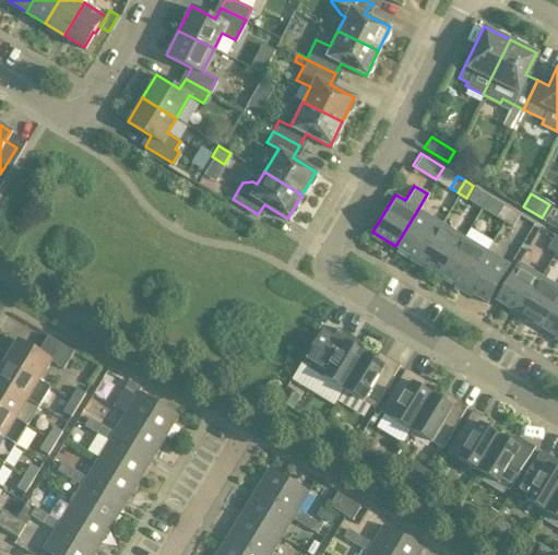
[(502,203),(495,215),(503,220),(510,208),(502,203)]
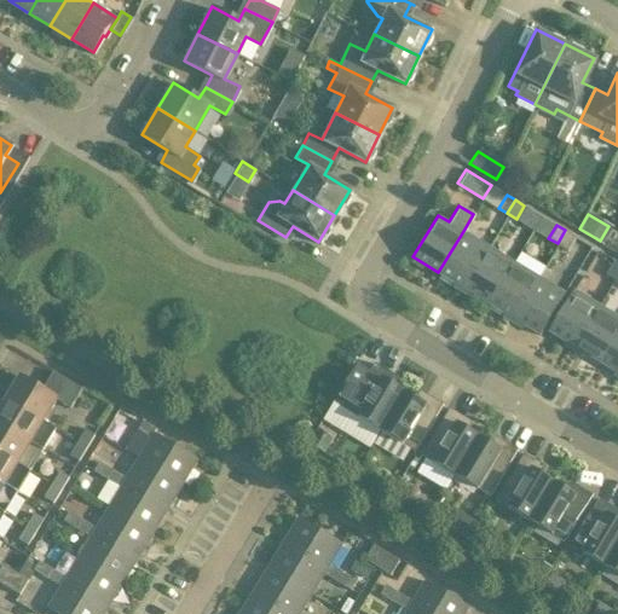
[(566,249),(575,236),(565,230),(558,243),(566,249)]
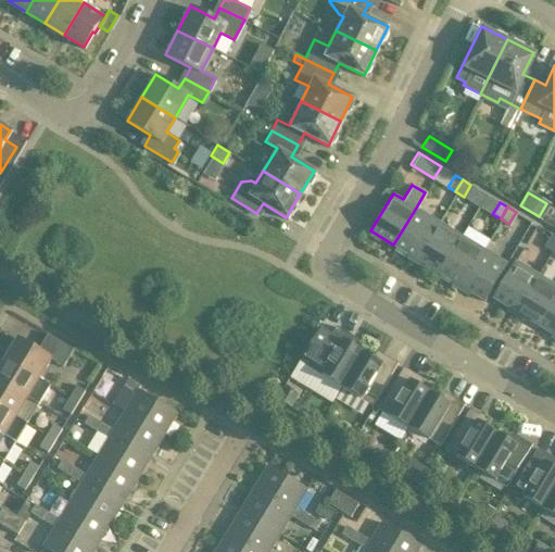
[(416,208),(393,245),(416,258),(438,221),(416,208)]
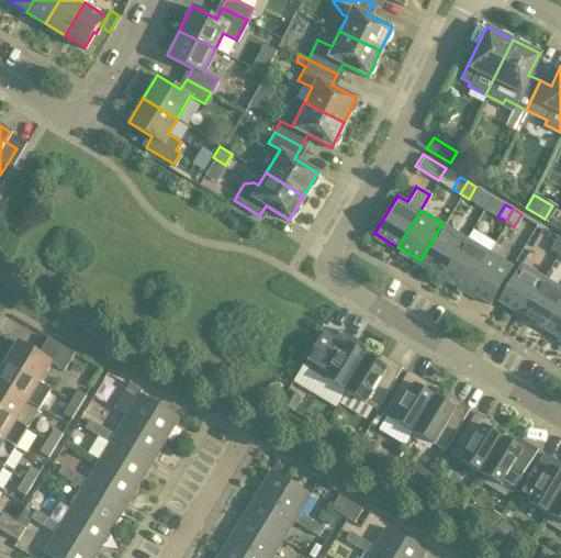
[(421,260),(442,275),(466,236),(442,223),(421,260)]
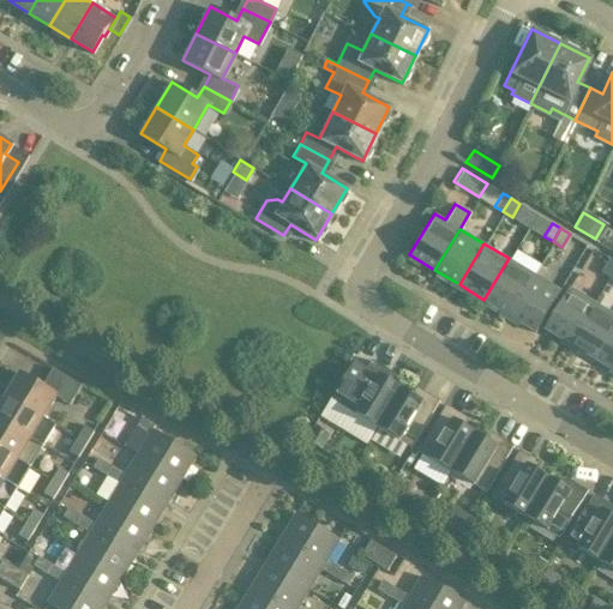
[(612,259),(608,257),(600,270),(610,276),(612,269),(612,259)]
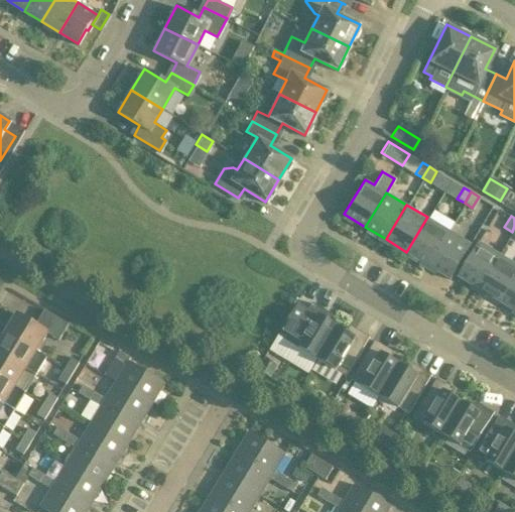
[(406,252),(427,264),(447,230),(427,217),(406,252)]
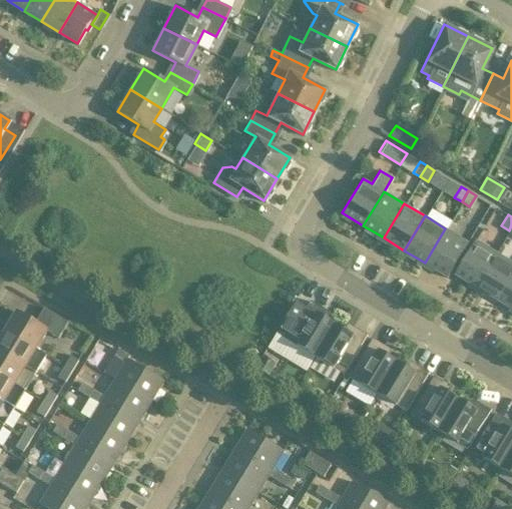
[(425,263),(446,276),(466,241),(445,228),(425,263)]
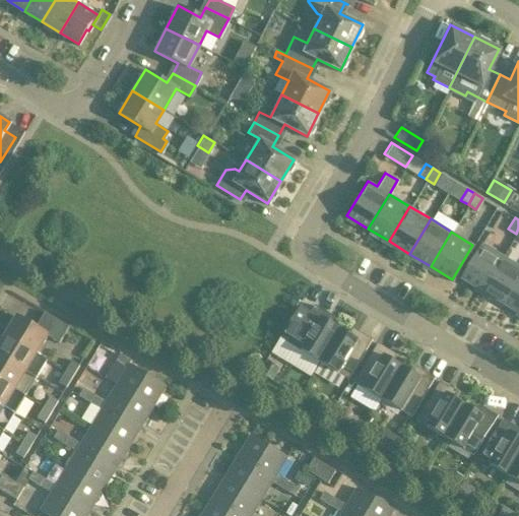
[(460,277),(481,291),(503,255),(481,243),(460,277)]
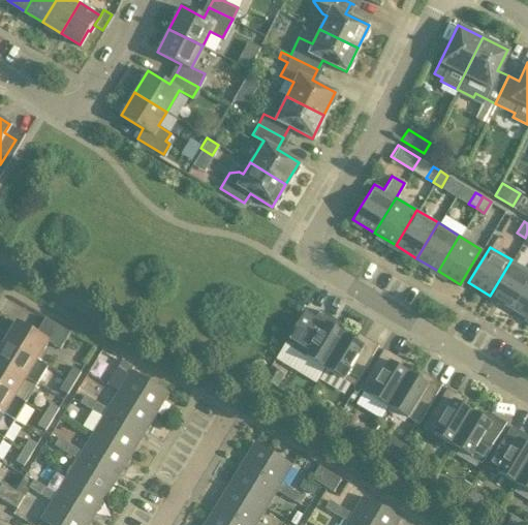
[(490,296),(511,308),(527,279),(527,270),(511,259),(490,296)]
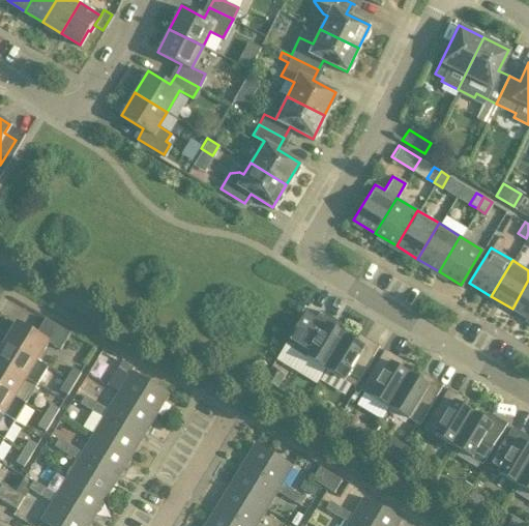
[(528,280),(512,309),(528,318),(528,280)]
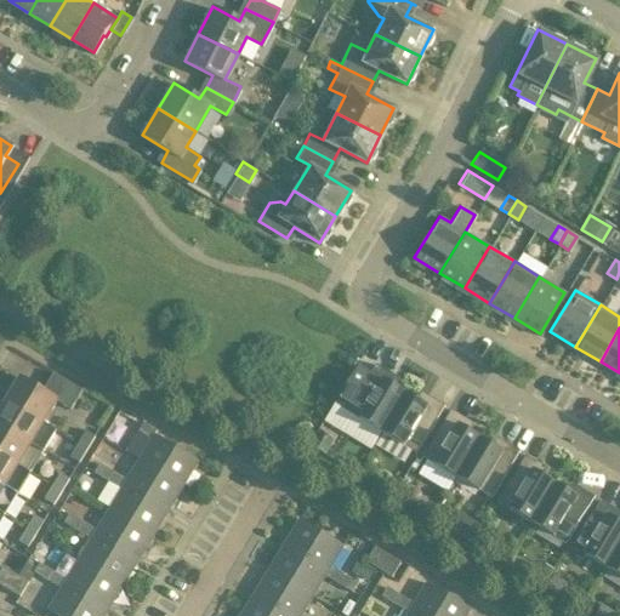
[(370,370),(357,361),(333,401),(380,431),(404,391),(387,381),(392,372),(374,361),(370,370)]
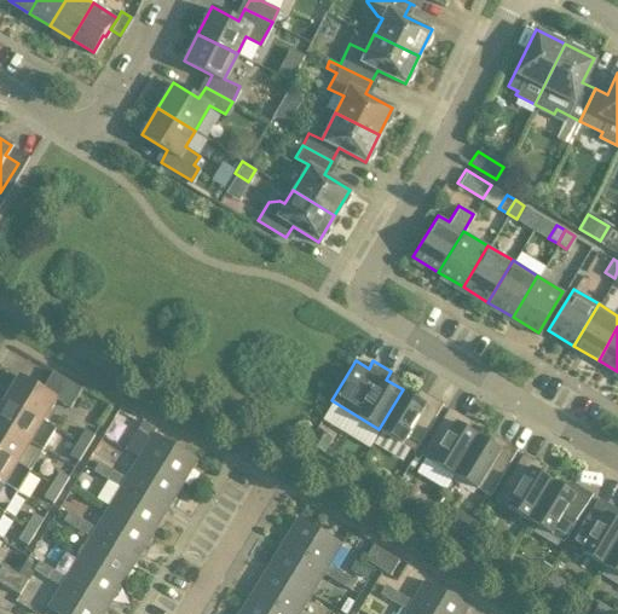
[(52,370),(41,388),(19,374),(5,397),(55,427),(55,426),(42,418),(56,397),(70,405),(81,387),(52,370)]
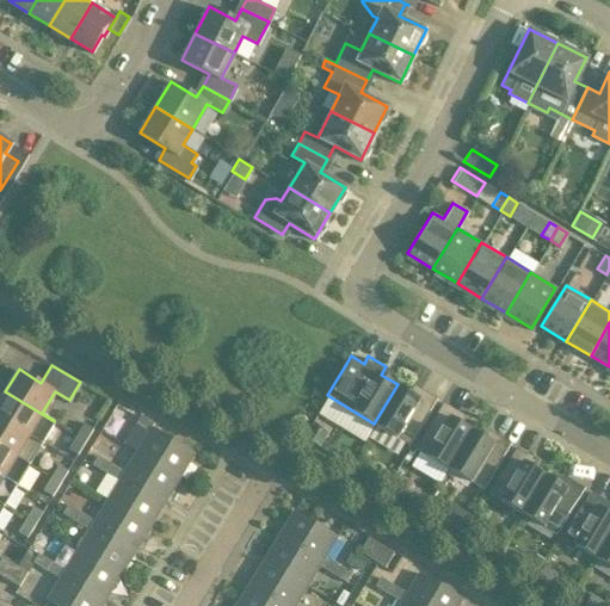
[(398,384),(374,424),(407,444),(436,397),(419,387),(414,395),(398,384)]
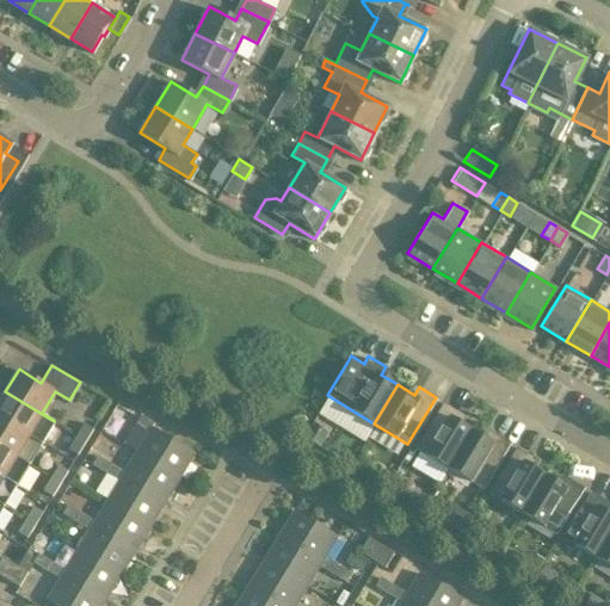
[(54,421),(5,391),(0,399),(0,418),(41,443),(54,421)]
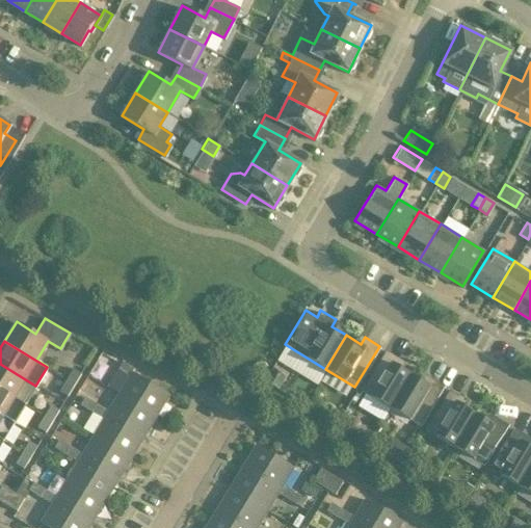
[(390,407),(409,374),(396,365),(400,359),(385,349),(361,390),(390,407)]
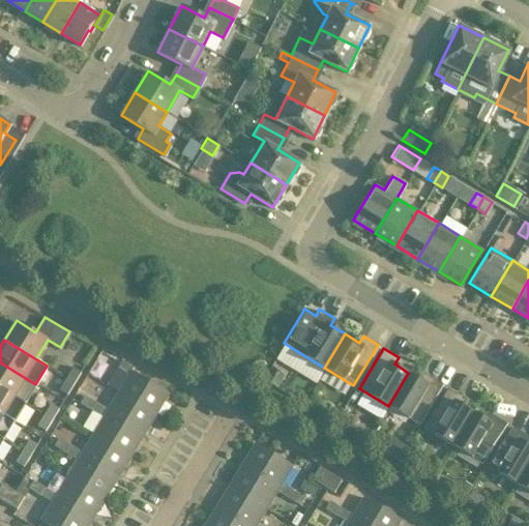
[(168,391),(130,369),(133,366),(116,355),(111,363),(116,367),(106,383),(110,385),(110,386),(154,413),(168,391)]
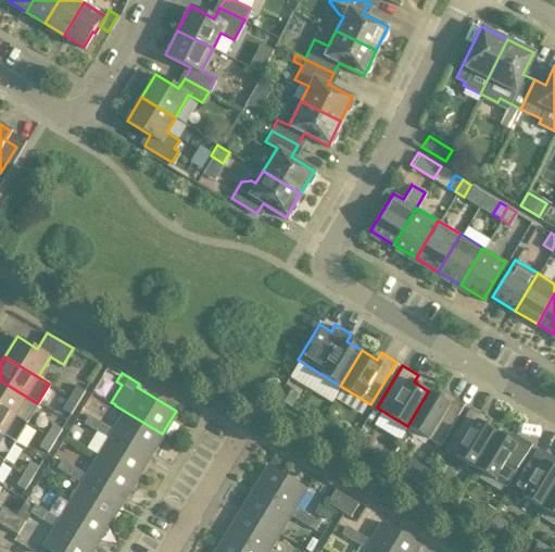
[(0,406),(26,422),(37,403),(0,380),(0,406)]
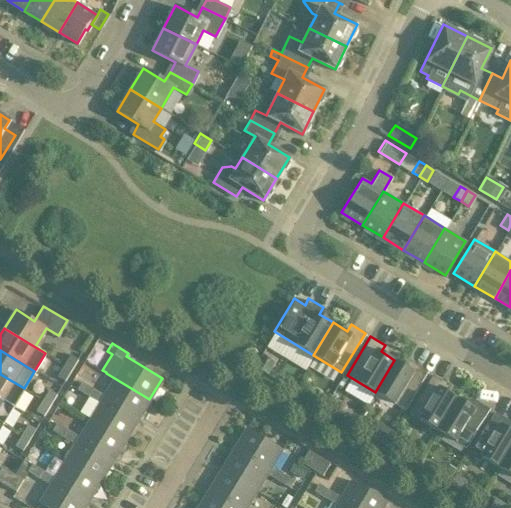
[(78,358),(70,353),(63,364),(71,369),(78,358)]
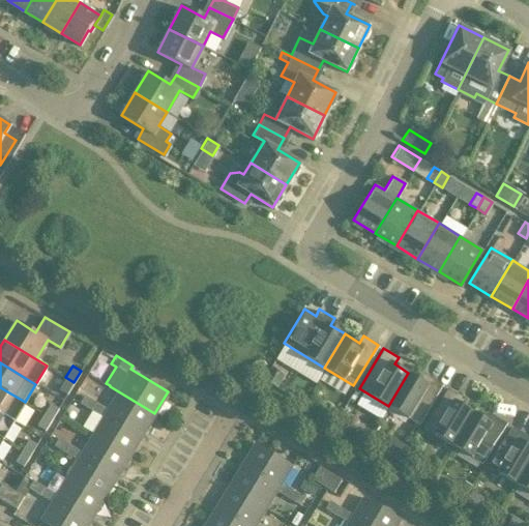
[(282,373),(270,367),(263,378),(274,384),(282,373)]
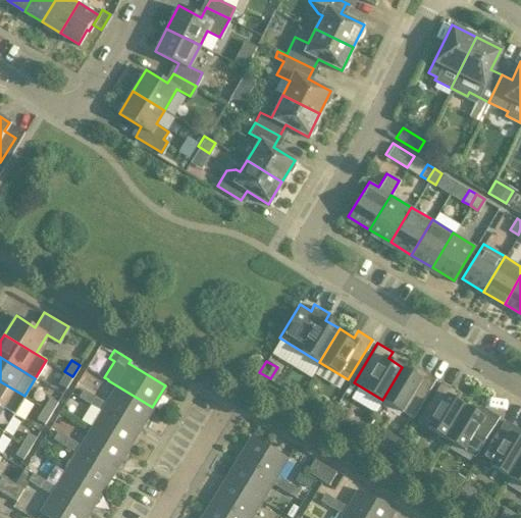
[(402,367),(382,400),(411,417),(435,377),(420,368),(416,375),(402,367)]
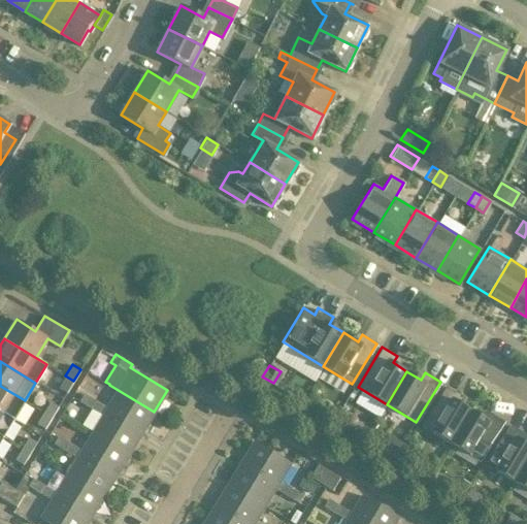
[(59,387),(66,391),(73,381),(65,375),(59,387)]
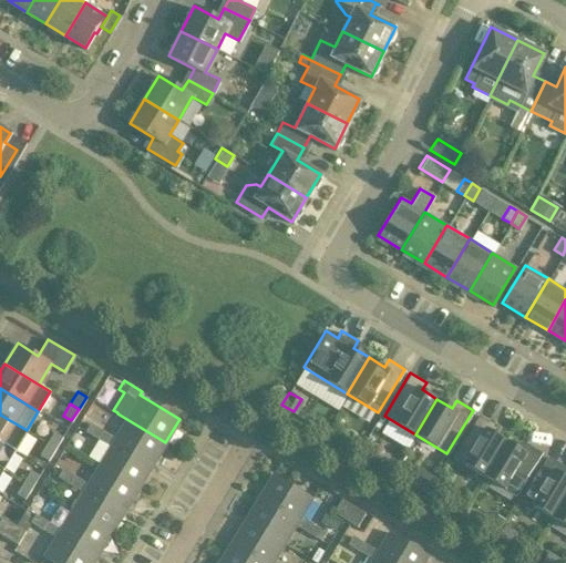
[(112,441),(152,464),(165,442),(117,413),(106,431),(102,429),(98,438),(110,446),(112,441)]
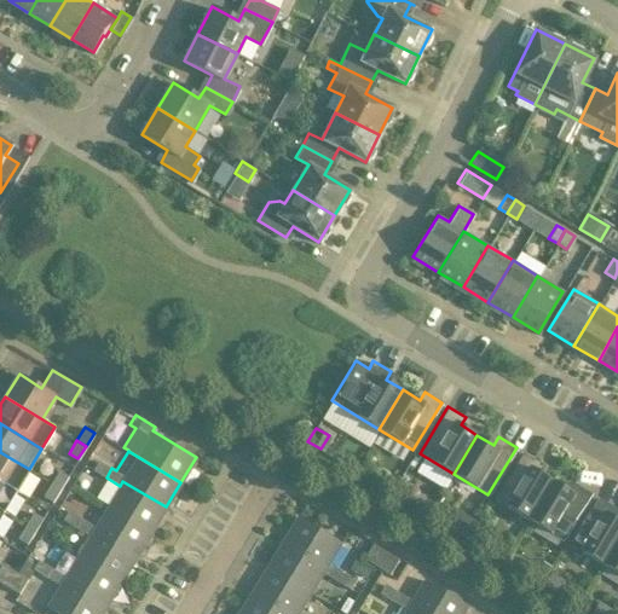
[(529,519),(552,480),(535,470),(539,462),(523,451),(494,498),(529,519)]
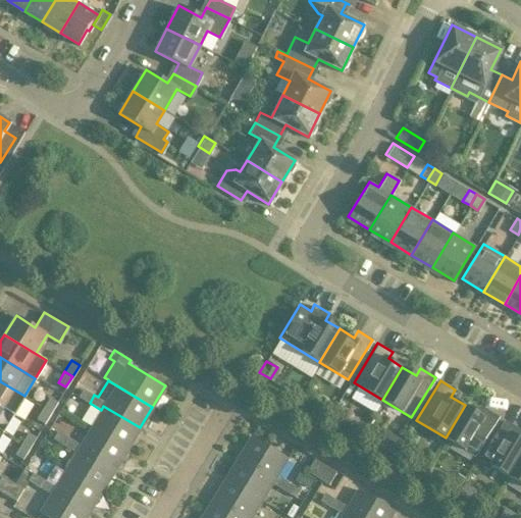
[(0,406),(13,414),(24,396),(0,381),(0,406)]
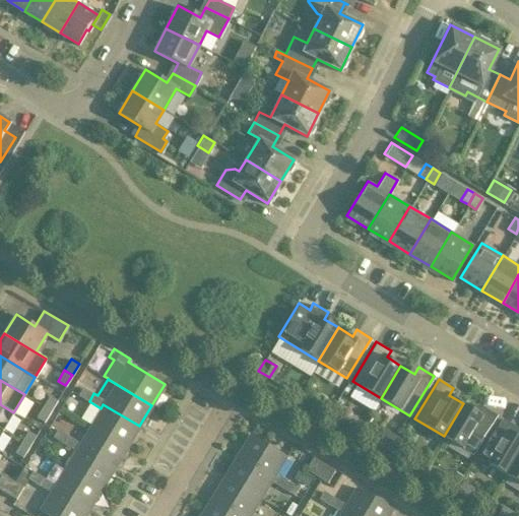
[(82,386),(80,390),(78,394),(89,401),(93,393),(82,386)]
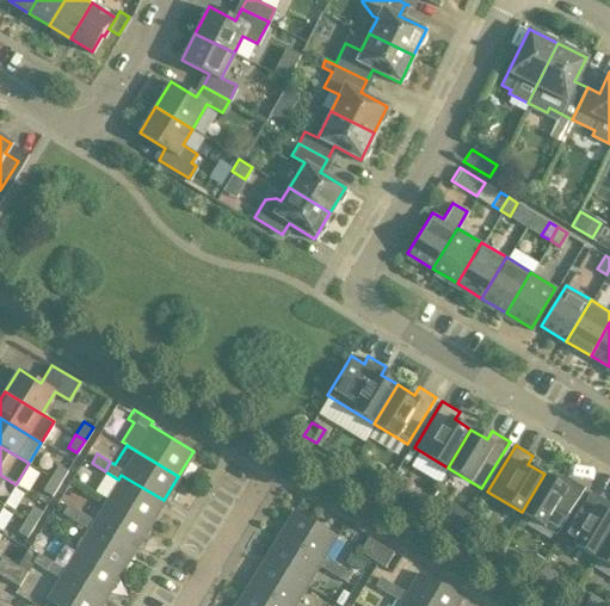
[(67,469),(59,463),(50,476),(60,482),(67,469)]
